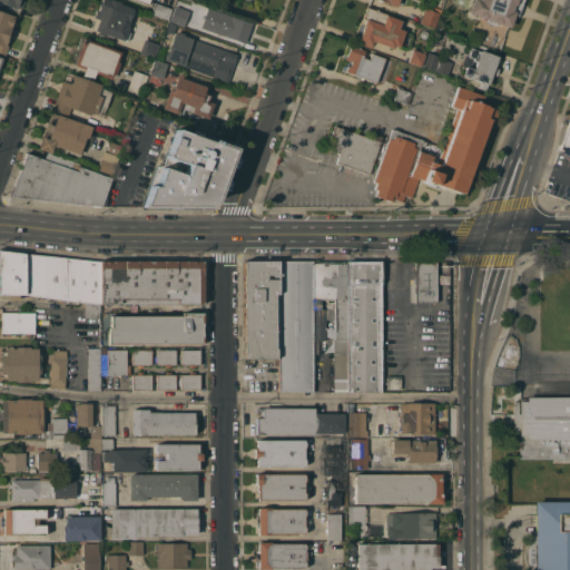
[(114,0),(121,2),(120,3),(134,8),(134,10),(136,10),(134,18),(130,17),(129,19),(130,19),(128,27),(129,27),(128,30),(130,31),(128,40),(125,39),(124,40),(95,30),(99,19),(94,17),(97,9),(98,10),(101,0),(114,0)]
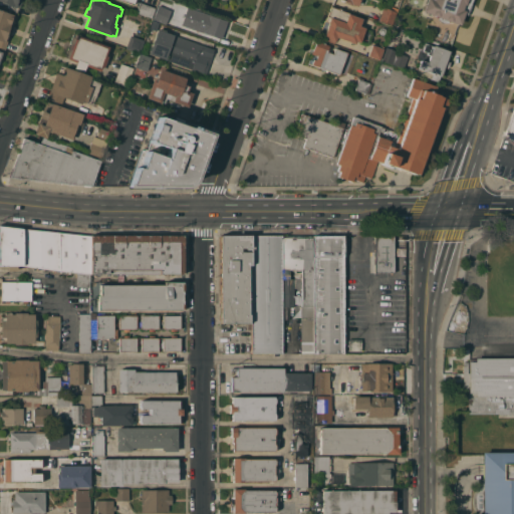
[(159,5),(161,0),(169,3),(167,8),(159,5)]
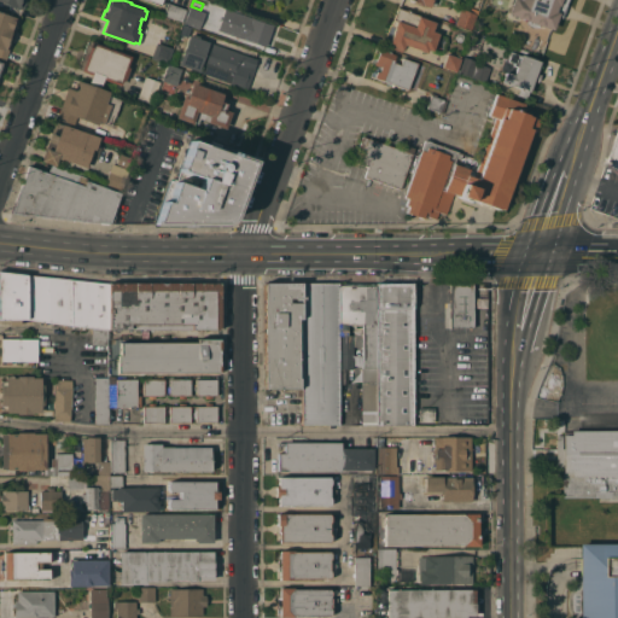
[(569,0),(563,18),(558,16),(553,29),(540,24),(538,27),(537,27),(535,27),(534,27),(531,25),(530,24),(529,23),(529,22),(530,21),(508,13),(512,0),(569,0)]
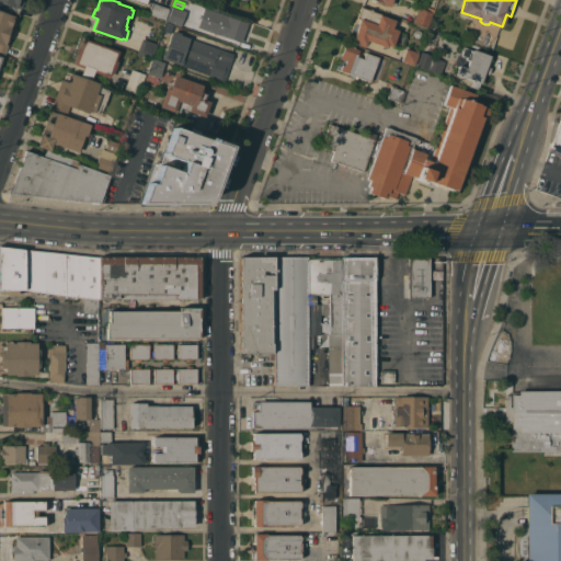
[(170,8),(165,19),(149,12),(152,2),(170,8)]
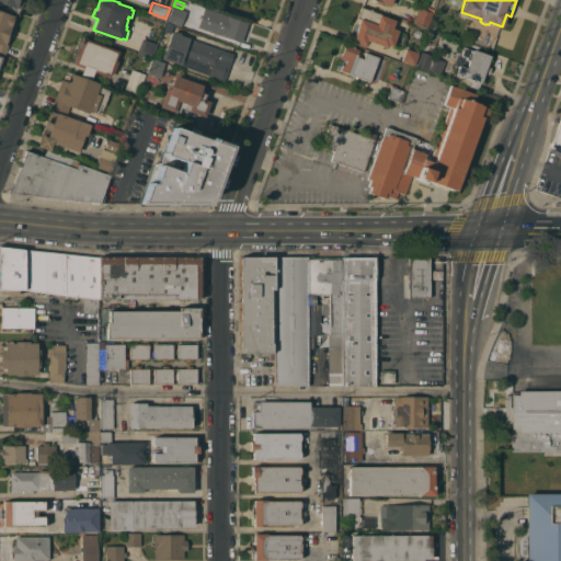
[(181,24),(168,20),(173,6),(186,11),(181,24)]
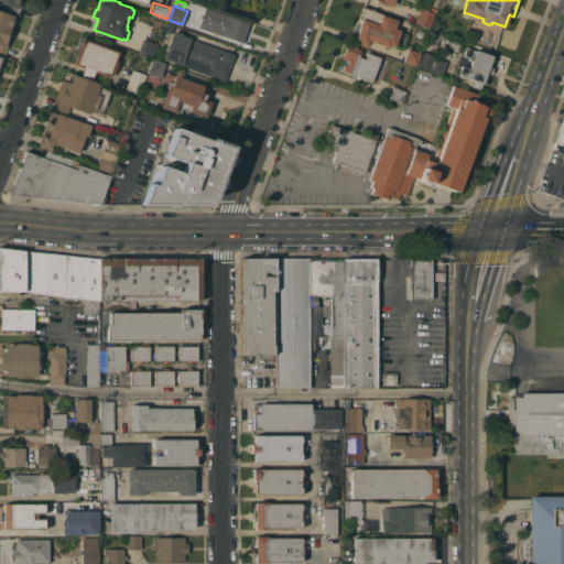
[(199,28),(206,7),(242,20),(240,24),(248,28),(247,29),(252,30),(247,43),(242,41),(242,43),(199,28)]
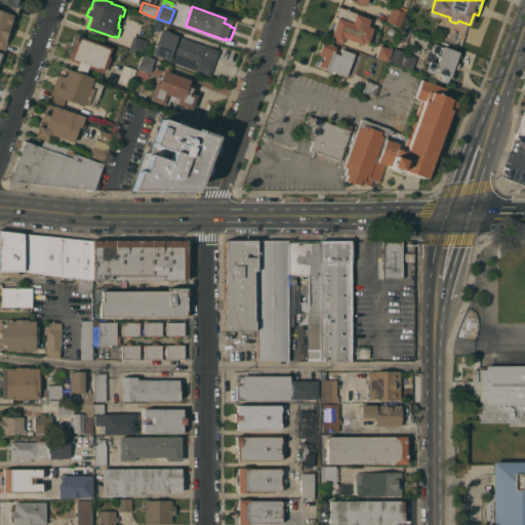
[(344,38),(341,44),(330,40),(335,24),(335,23),(332,22),(337,6),(357,12),(356,13),(370,18),(367,26),(373,28),(368,43),(364,42),(363,44),(344,38)]
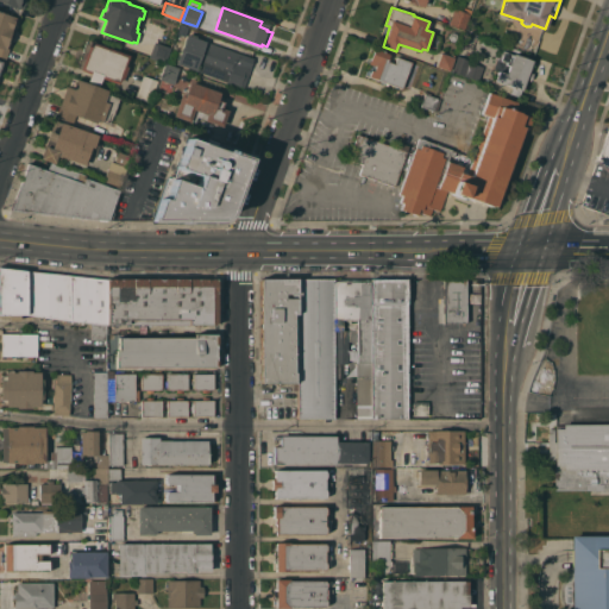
[(449,24),(454,7),(463,11),(464,7),(472,10),(470,14),(464,30),(449,24)]
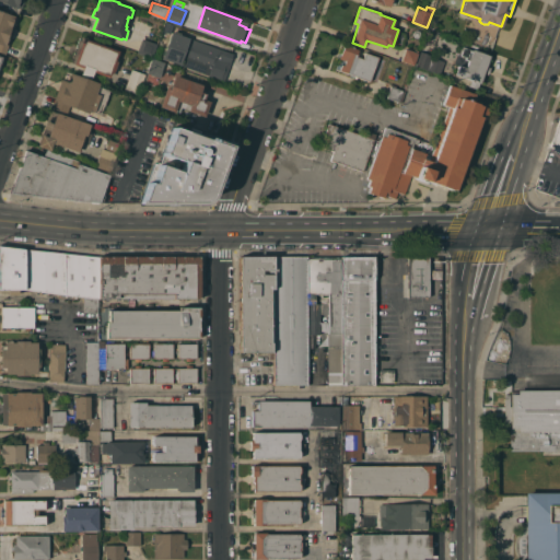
[(6,54),(0,51),(0,10),(14,15),(14,16),(19,18),(6,54)]
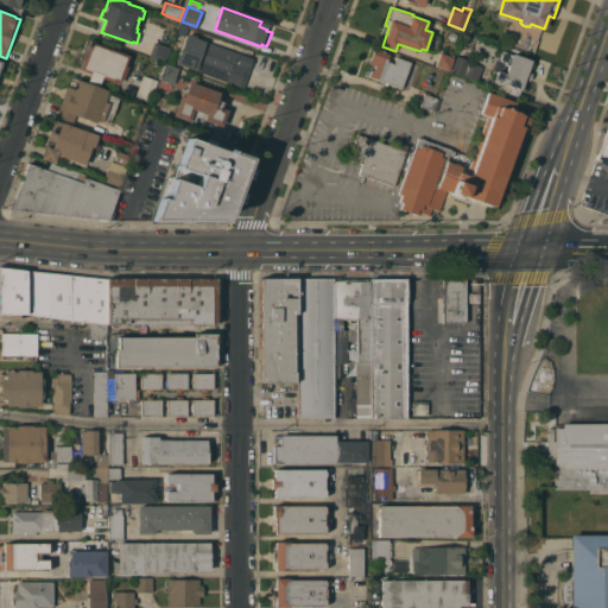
[(185,36),(179,35),(183,24),(189,26),(185,36)]
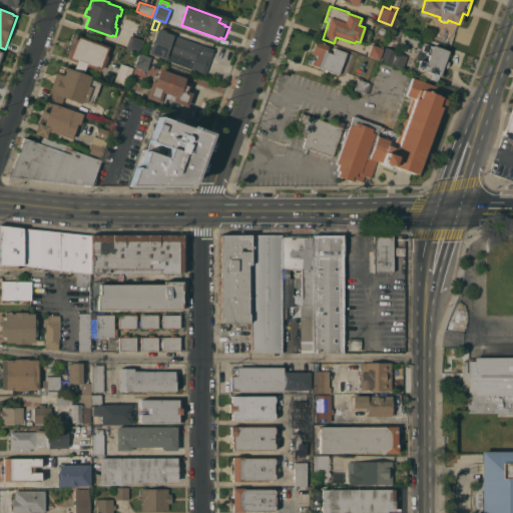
[(205,74),(191,69),(191,68),(148,53),(157,29),(160,30),(161,28),(166,30),(165,32),(173,34),(214,49),(205,74)]
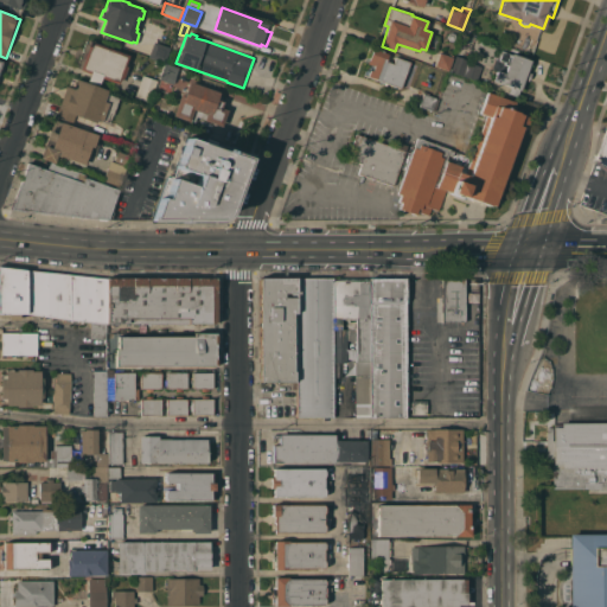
[(129,55),(126,65),(128,65),(123,78),(121,78),(119,83),(102,77),(98,84),(88,81),(90,74),(81,69),(84,58),(83,58),(85,51),(87,51),(90,40),(129,55)]
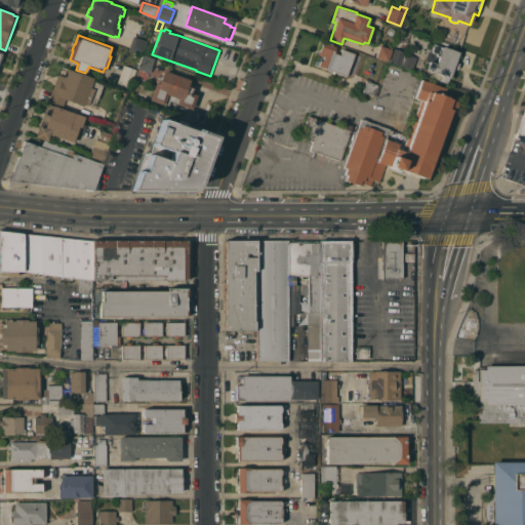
[(148,41),(143,53),(129,48),(133,36),(148,41)]
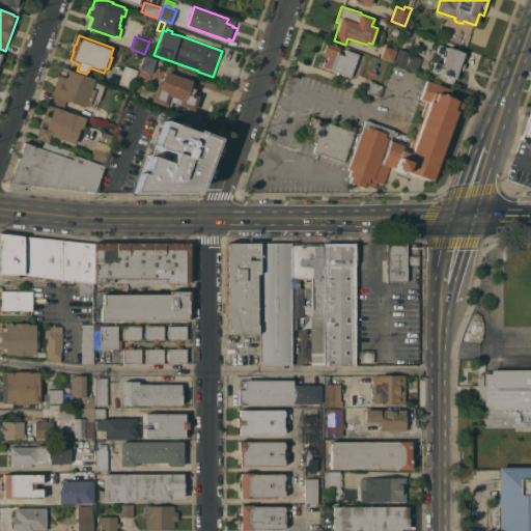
[(351,77),(323,66),(325,61),(326,61),(328,57),(322,55),(327,42),(332,44),(332,43),(336,44),(336,45),(340,47),(338,53),(344,55),(346,49),(359,54),(351,77)]
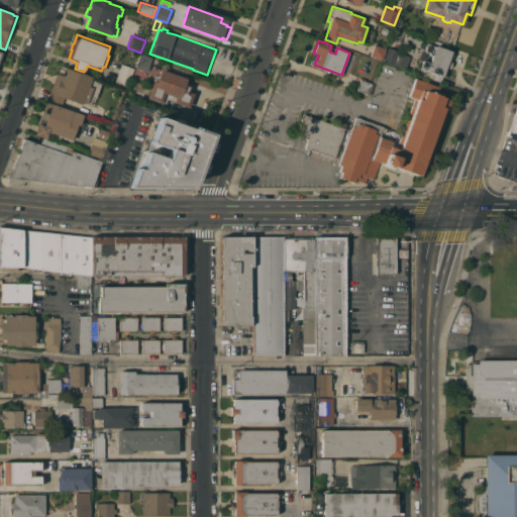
[(433,79),(435,74),(420,68),(423,60),(430,62),(432,56),(430,55),(430,53),(425,50),(426,49),(424,48),(426,42),(428,43),(428,42),(436,45),(452,52),(448,61),(452,62),(450,69),(446,67),(443,77),(442,77),(440,82),(433,79)]
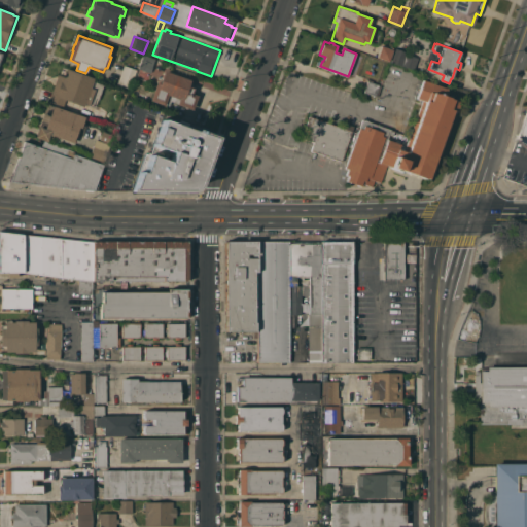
[(377,57),(381,45),(393,49),(389,61),(377,57)]
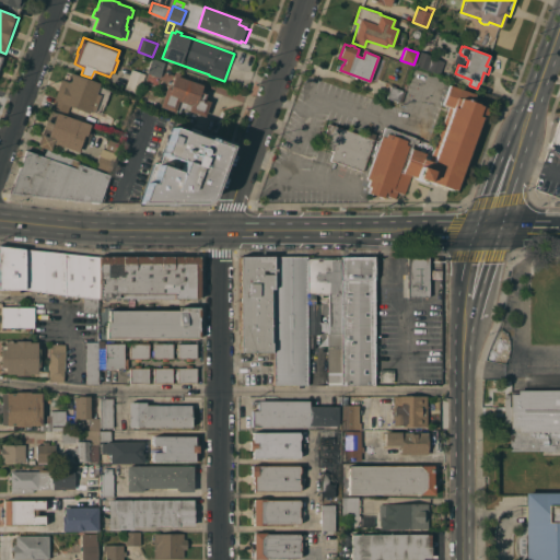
[(416,66),(420,51),(434,56),(434,58),(444,61),(440,74),(416,66)]
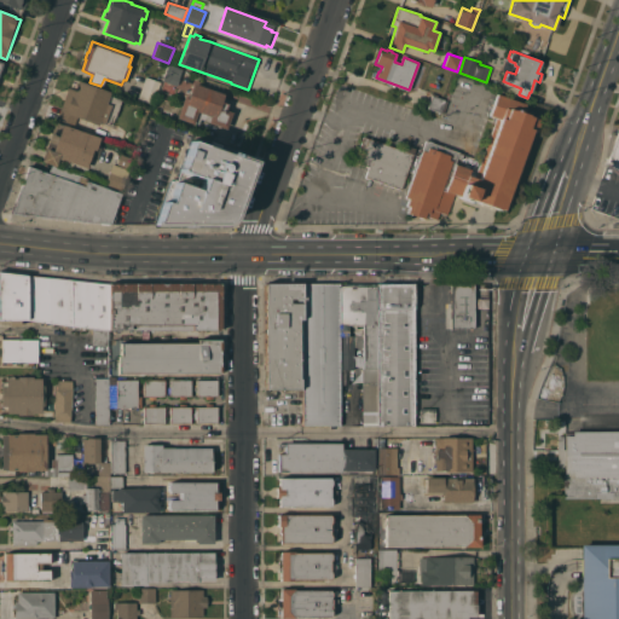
[(183,69),(180,75),(181,75),(177,86),(173,96),(158,91),(169,64),(183,69)]
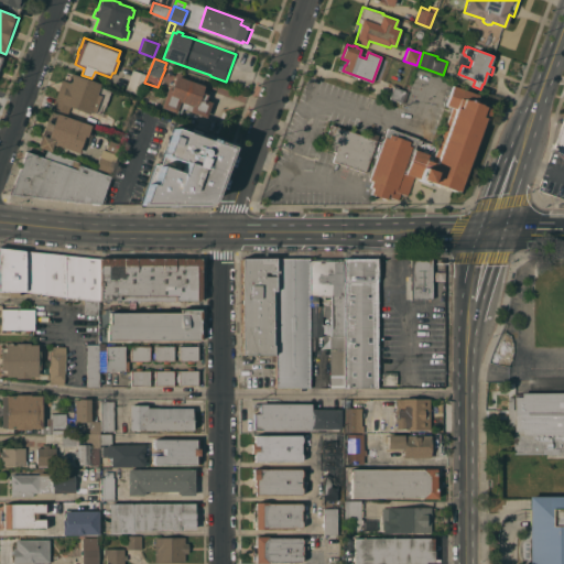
[(133,69),(147,75),(139,96),(127,91),(128,90),(126,90),(133,69)]
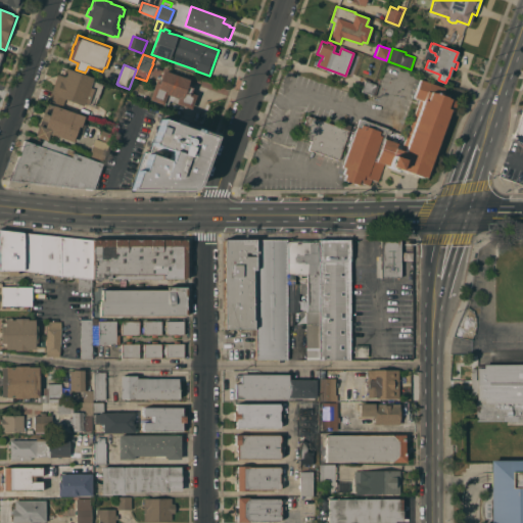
[(93,78),(92,80),(103,84),(98,99),(95,98),(92,105),(89,103),(89,104),(87,103),(87,104),(84,103),(83,105),(65,99),(63,105),(48,100),(57,74),(63,76),(65,67),(93,78)]
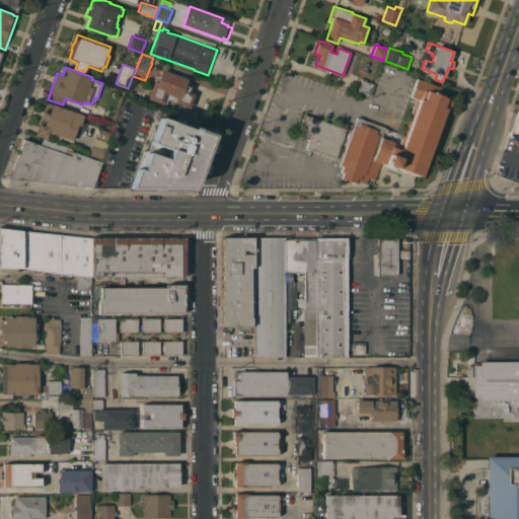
[(155,79),(158,80),(161,69),(188,78),(186,85),(191,86),(189,91),(195,93),(190,107),(174,102),(175,101),(168,99),(166,103),(162,102),(162,103),(148,98),(155,79)]
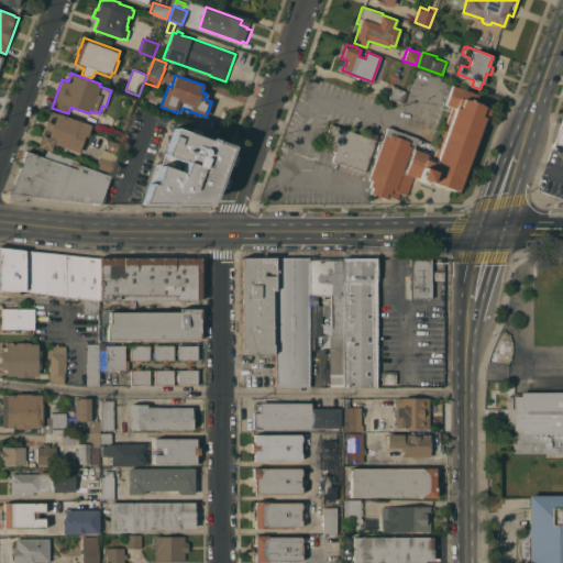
[(386,127),(418,138),(418,139),(421,140),(420,144),(416,143),(414,148),(428,154),(426,159),(432,162),(452,107),(445,105),(452,85),(478,95),(476,99),(478,99),(477,102),(481,103),(481,105),(492,109),(465,180),(464,181),(463,183),(462,183),(461,181),(457,191),(455,190),(454,190),(430,181),(429,183),(418,178),(419,178),(414,176),(407,195),(399,192),(397,199),(387,195),(385,199),(370,194),(372,187),(370,186),(372,180),(368,179),(382,139),(386,127)]
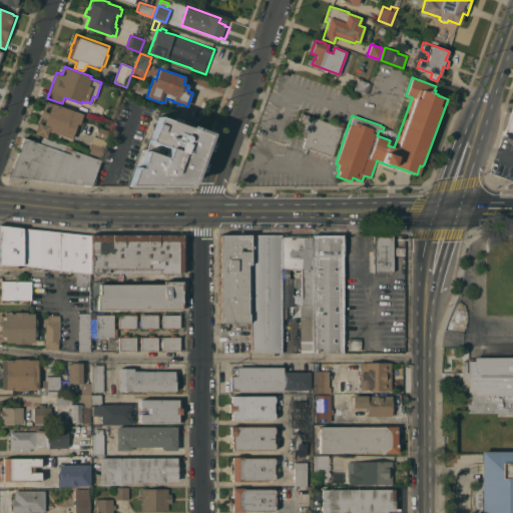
[(355,89),(359,78),(369,82),(365,93),(355,89)]
